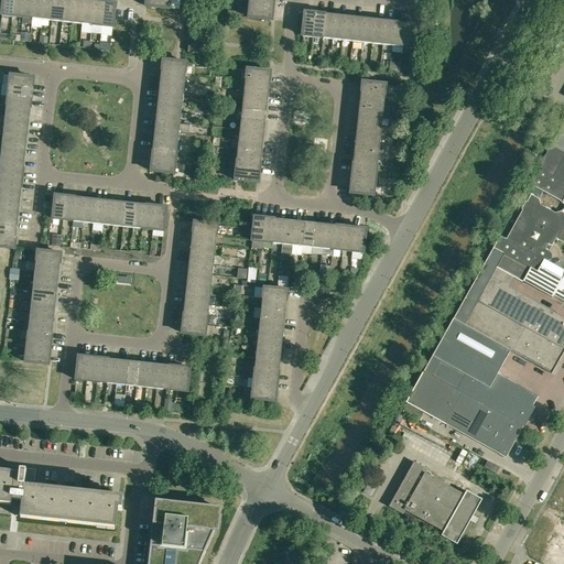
[(2,0),(1,15),(12,17),(13,0),(2,0)]
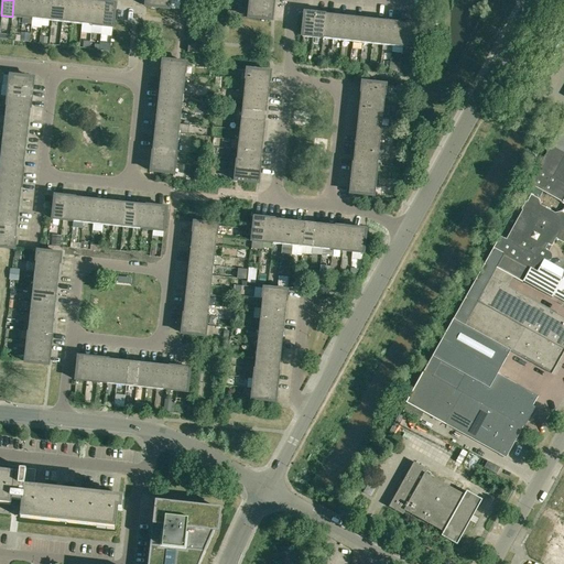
[(23,0),(13,0),(12,17),(22,18),(23,0)]
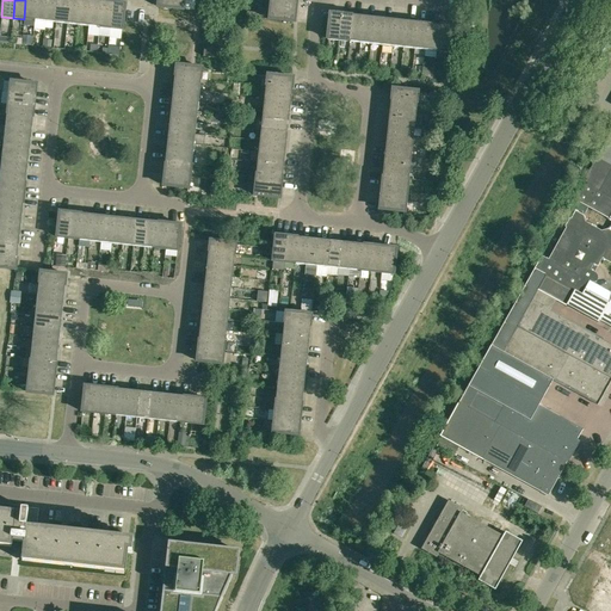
[(37,0),(25,0),(24,19),(35,20),(37,0)]
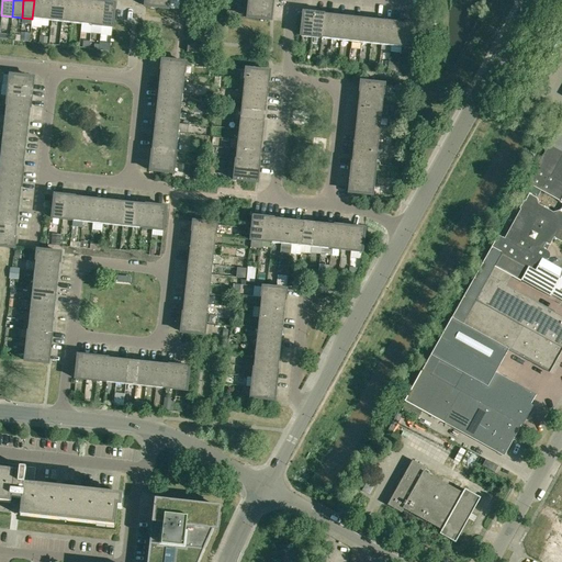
[(34,0),(32,19),(42,20),(44,0),(34,0)]
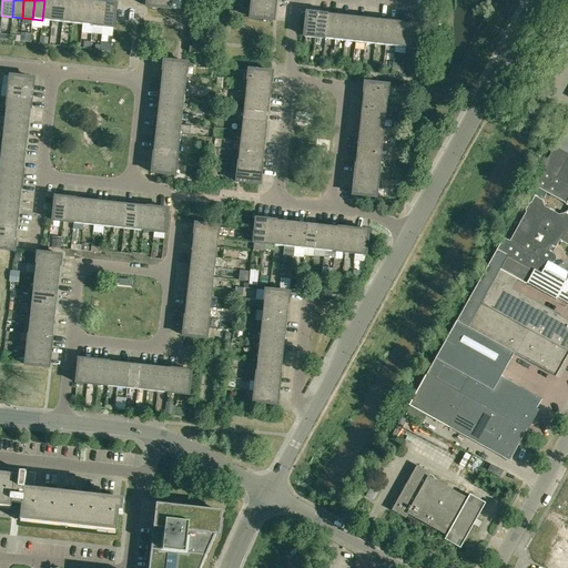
[(54,0),(44,0),(42,20),(52,21),(54,0)]
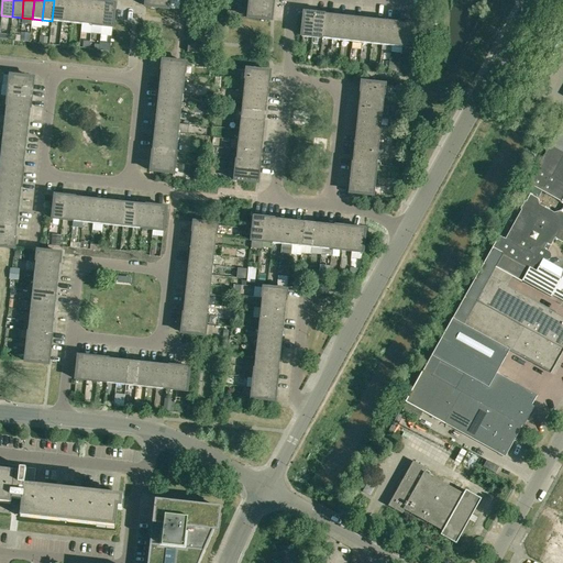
[(62,22),(64,0),(54,0),(52,21),(62,22)]
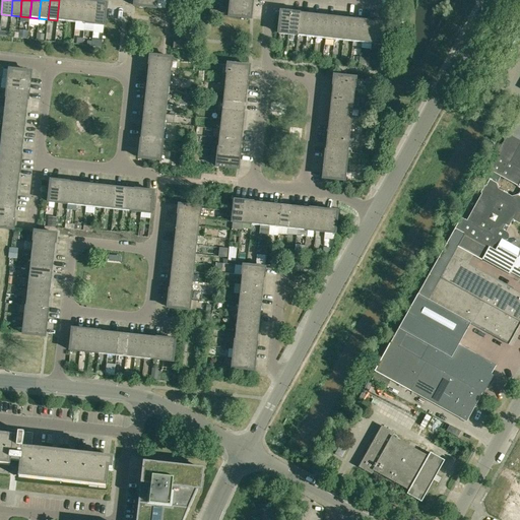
[(68,0),(59,0),(57,20),(66,21),(68,0)]
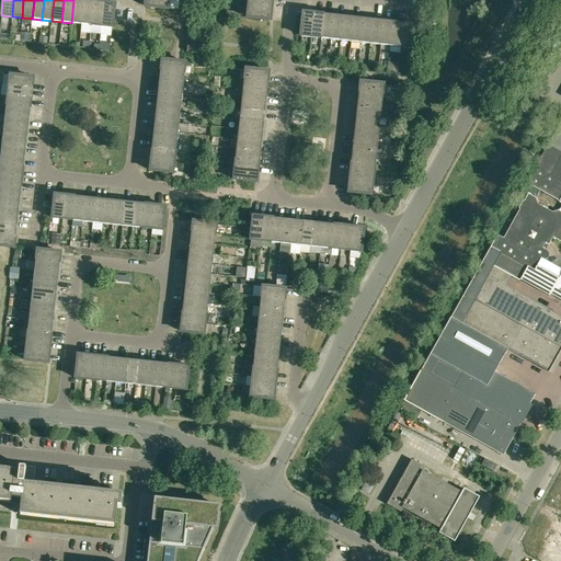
[(83,0),(73,0),(71,23),(81,24),(83,0)]
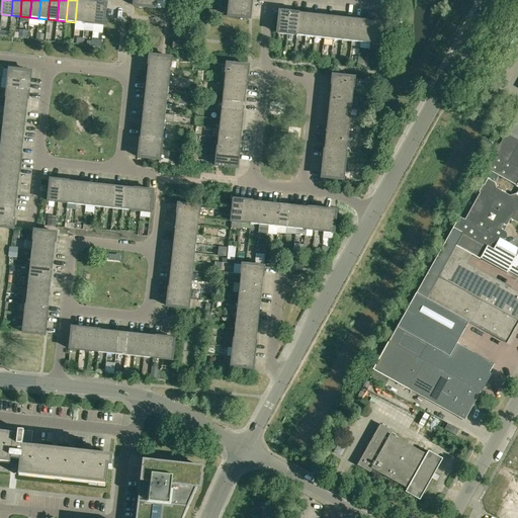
[(87,1),(78,0),(77,0),(75,22),(85,23),(87,1)]
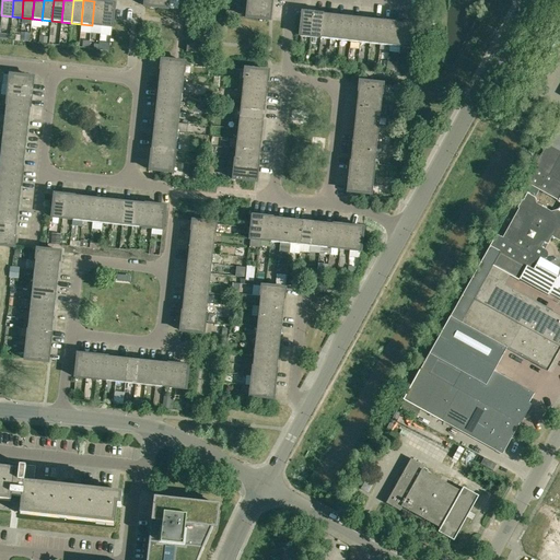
[(143,0),(143,7),(167,9),(168,0),(143,0)]
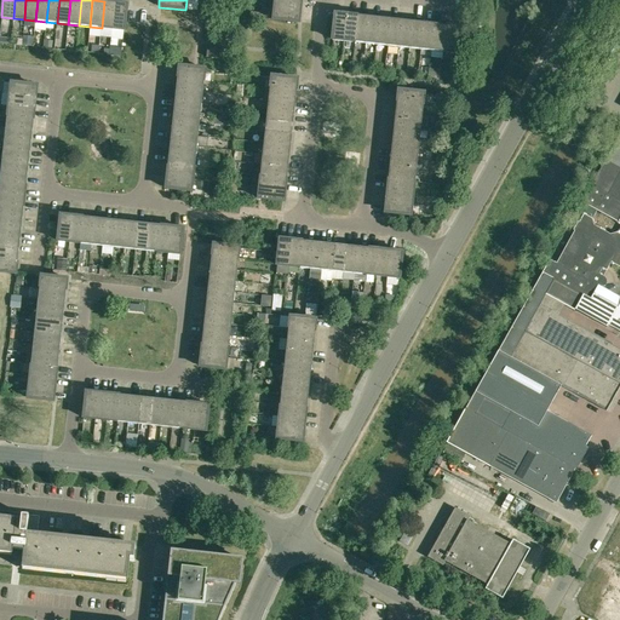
[(299,0),(274,0),(274,9),(300,11),(302,0),(299,0)]
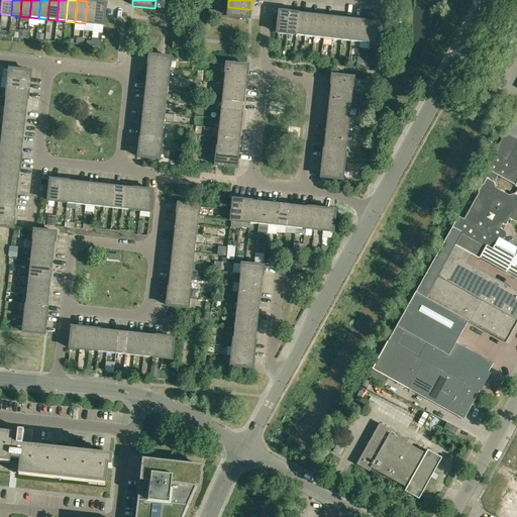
[(85,23),(94,24),(96,2),(87,1),(85,23)]
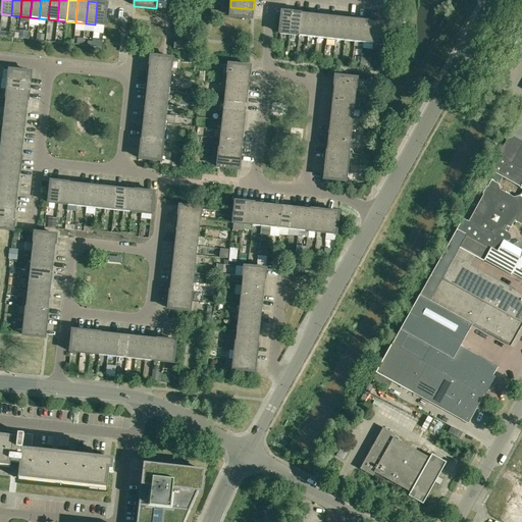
[(176,1),(175,10),(183,11),(184,2),(176,1)]
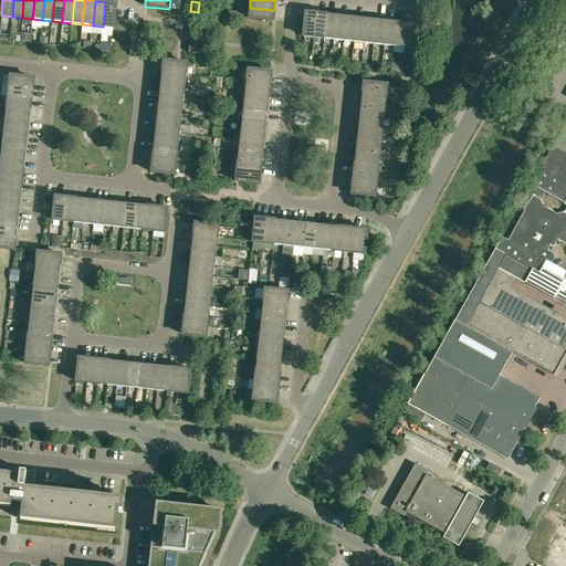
[(116,3),(105,2),(103,27),(113,28),(116,3)]
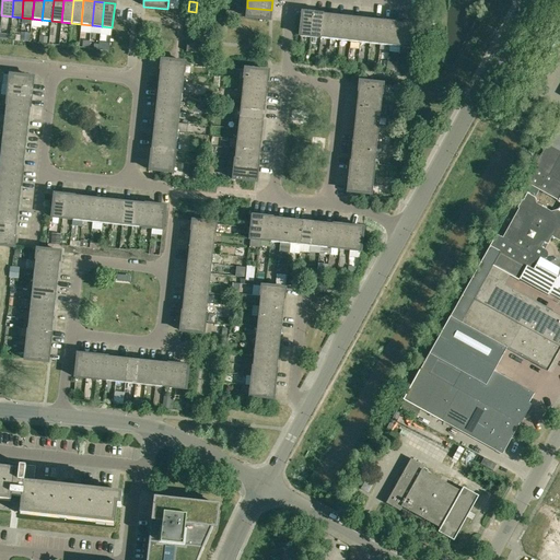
[(246,18),(270,20),(271,10),(247,8),(246,18)]
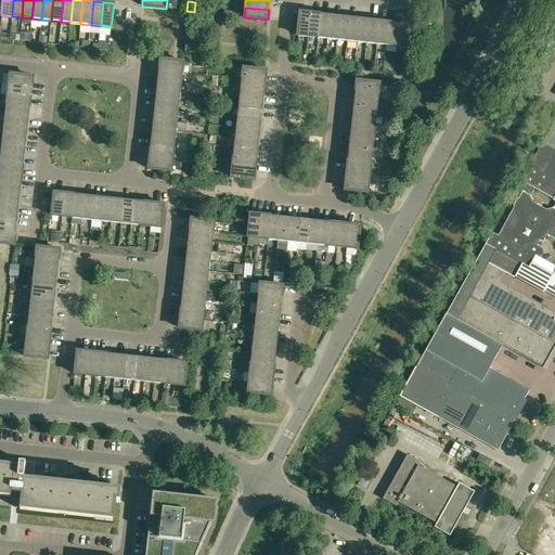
[(310,13),(300,12),(297,36),(308,37),(310,13)]
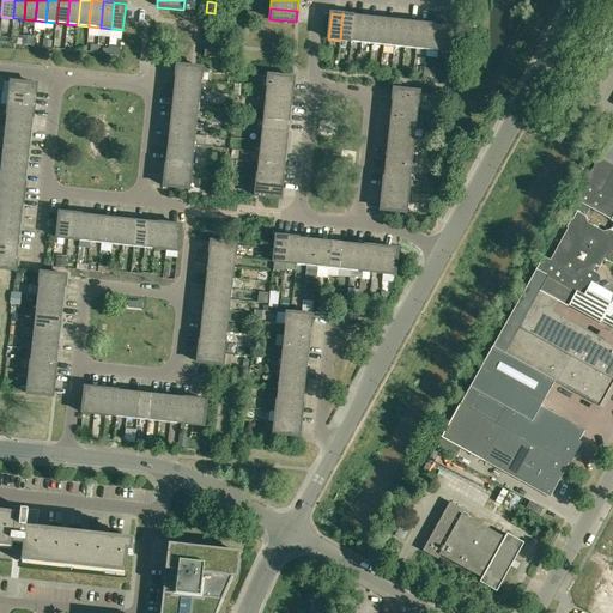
[(353,16),(343,14),(340,41),(351,42),(353,16)]
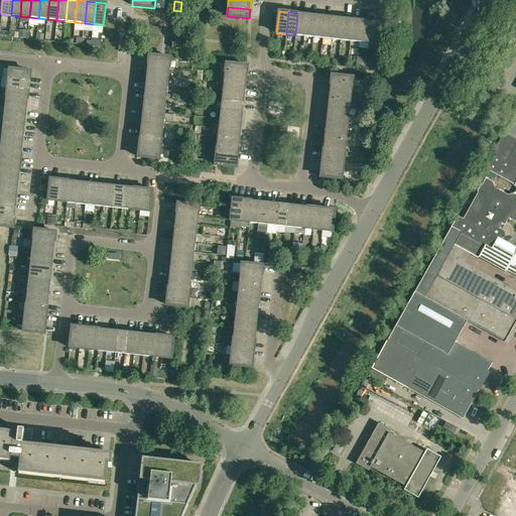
[(306,14),(297,13),(295,35),(304,36),(306,14)]
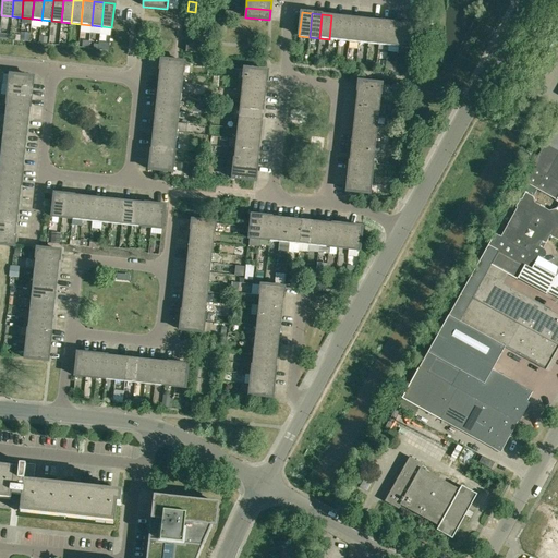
[(329,39),(339,40),(341,16),(331,15),(329,39)]
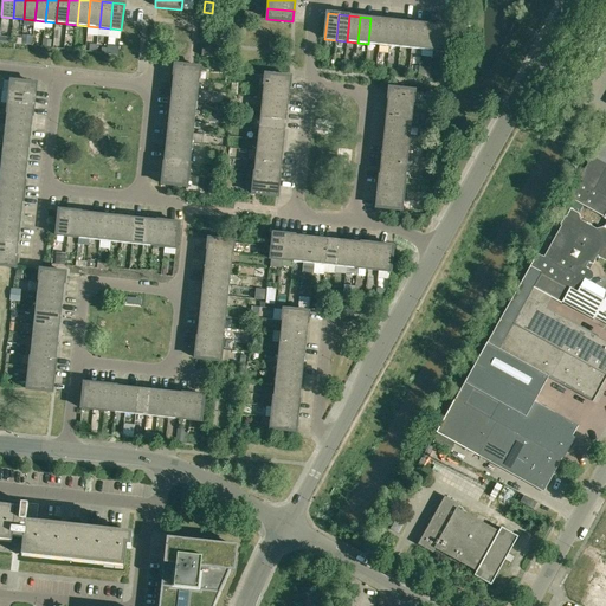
[(381,19),(371,18),(368,44),(379,45),(381,19)]
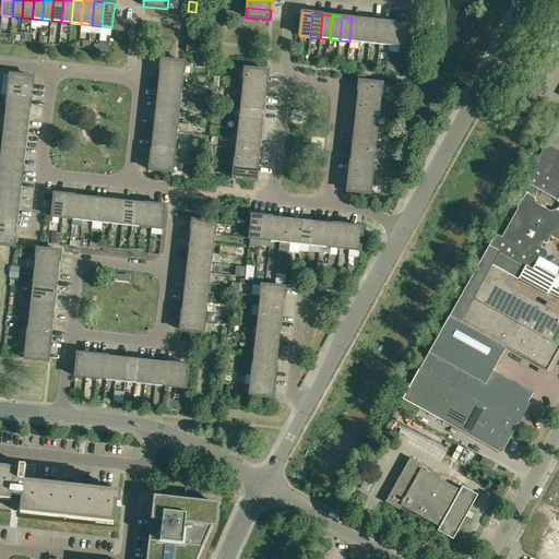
[(352,18),(349,42),(359,43),(361,19),(352,18)]
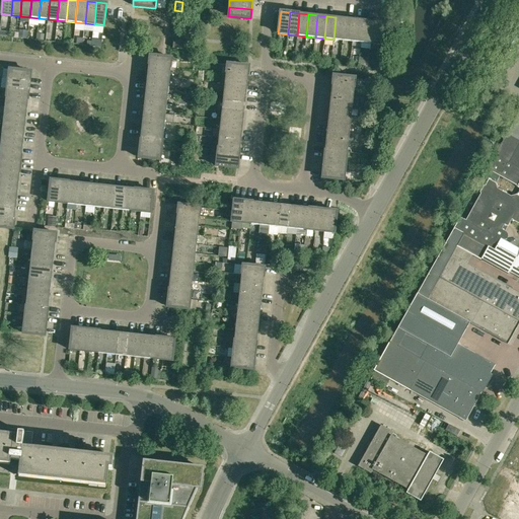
[(346,18),(336,17),(334,40),(343,41),(346,18)]
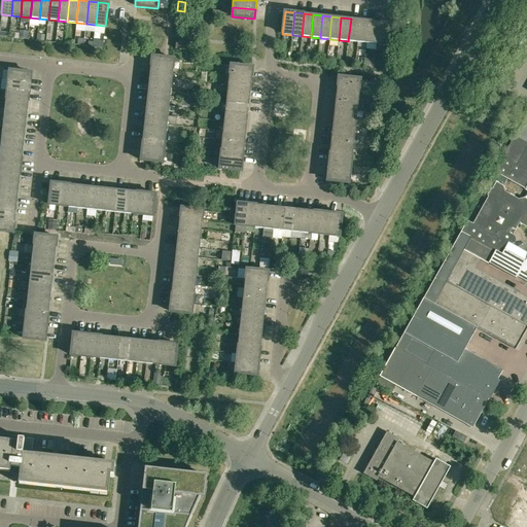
[(357,42),(360,19),(351,19),(348,41),(357,42)]
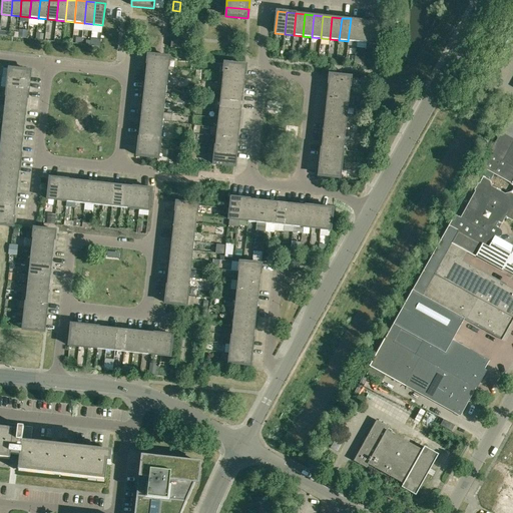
[(360,19),(351,18),(348,41),(357,42),(360,19)]
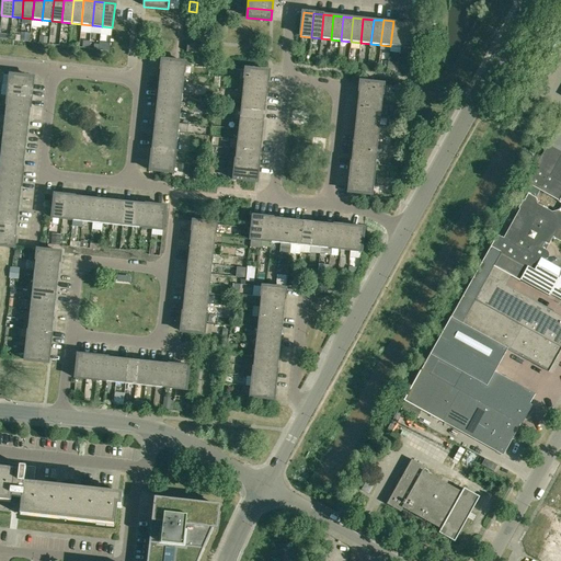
[(390,46),(401,47),(403,22),(393,21),(390,46)]
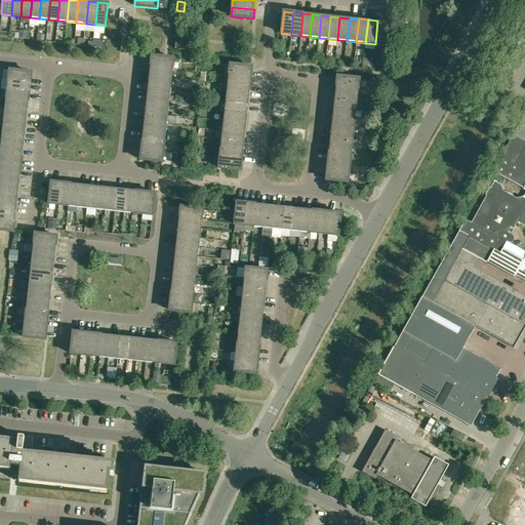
[(387,22),(377,21),(375,44),(385,45),(387,22)]
